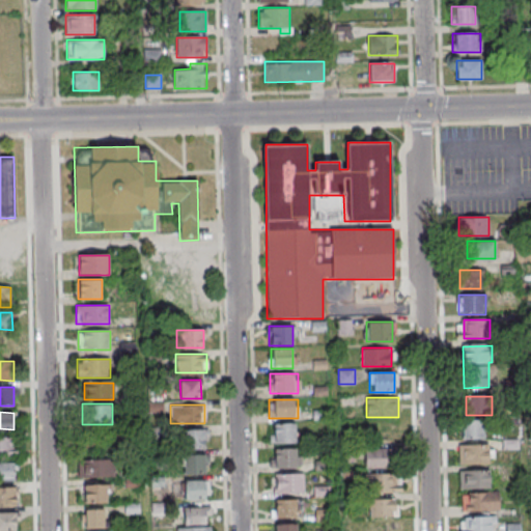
[(483,421),(460,421),(460,440),(483,440),(483,421)]
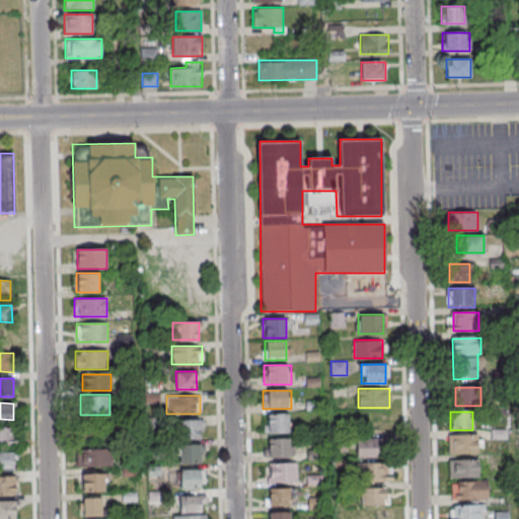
[(290,433),(290,415),(264,415),(264,433),(290,433)]
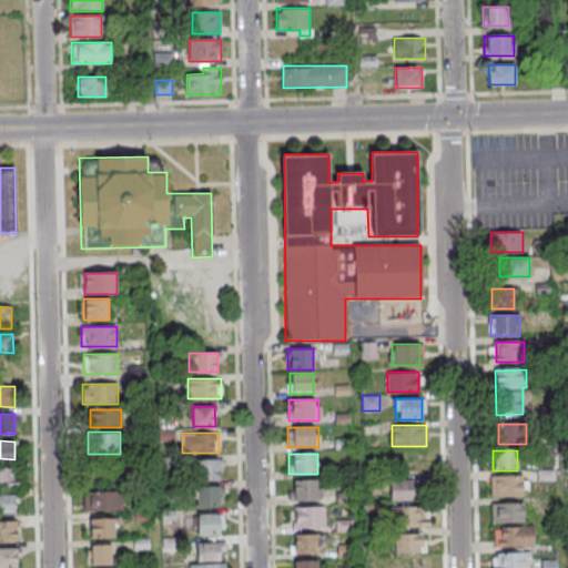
[(195,459),(195,480),(221,480),(221,459),(195,459)]
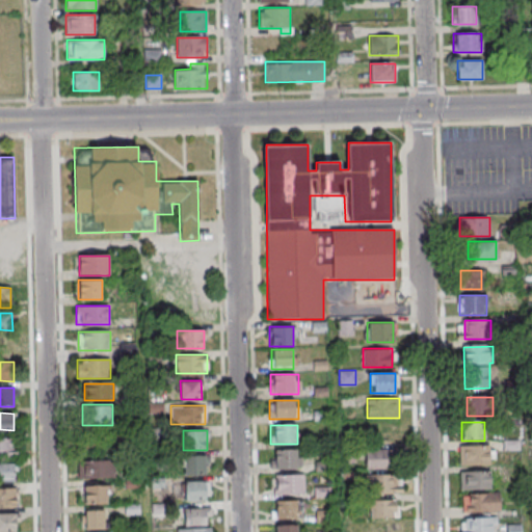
[(110,450),(110,435),(82,435),(82,450),(110,450)]
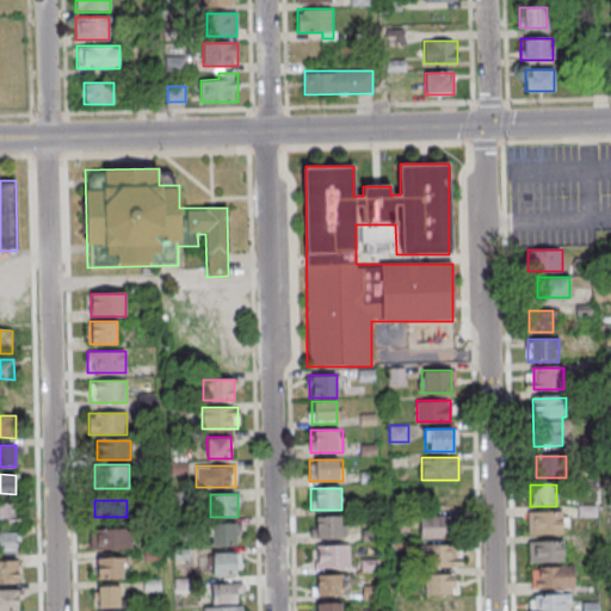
[(0,503),(0,523),(19,524),(19,503),(0,503)]
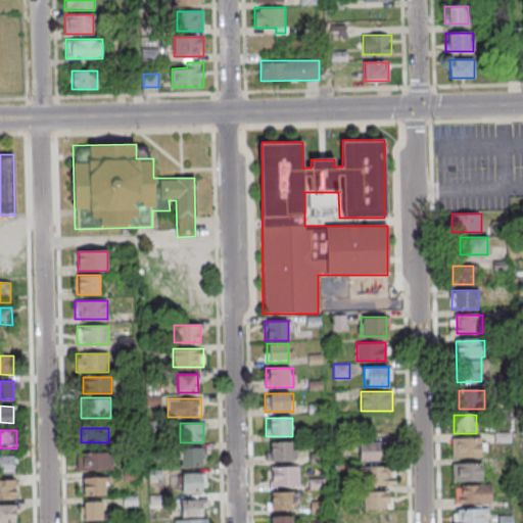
[(452,458),(484,458),(484,439),(452,439),(452,458)]
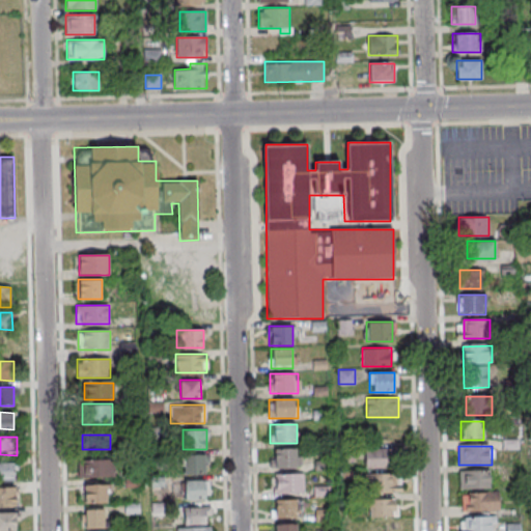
[(272,449),(272,469),(299,469),(299,449),(272,449)]
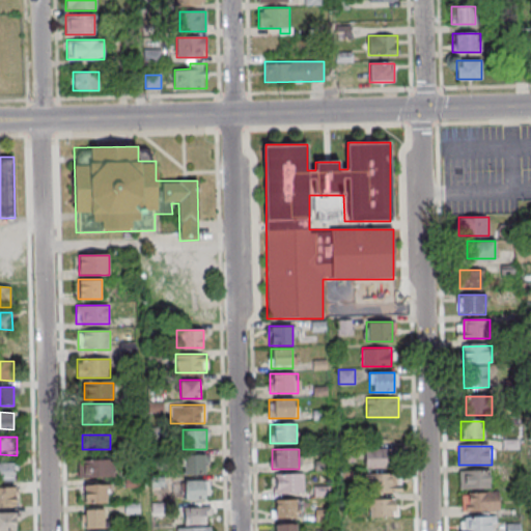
[(364,468),(397,468),(397,449),(364,449),(364,468)]
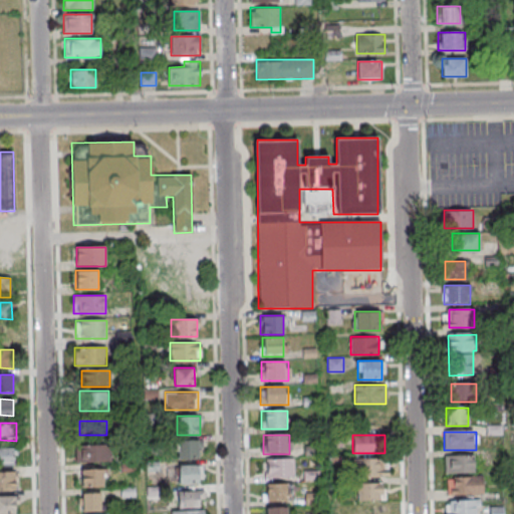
[(198,439),(178,439),(178,458),(198,458),(198,439)]
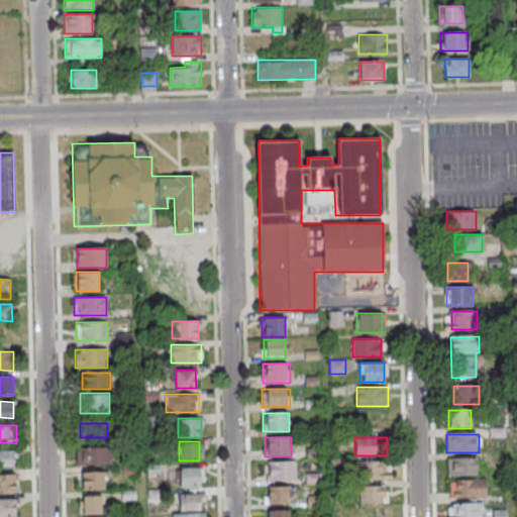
[(77,446),(77,464),(111,464),(111,446),(77,446)]
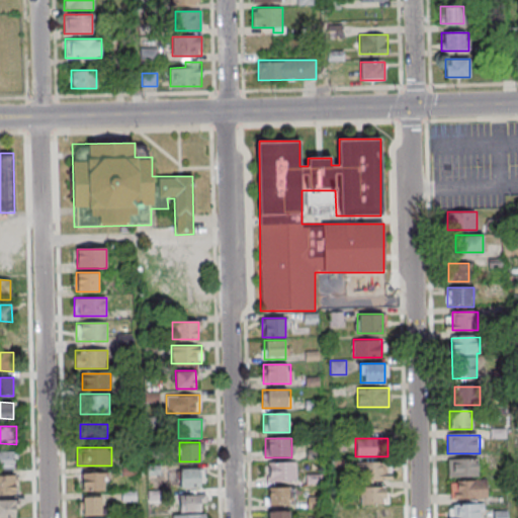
[(0,450),(0,467),(14,468),(14,450),(0,450)]
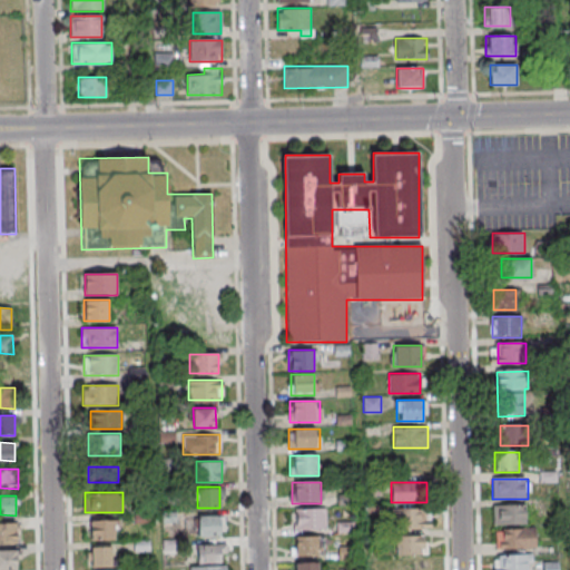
[(493,523),(524,523),(524,505),(493,505),(493,523)]
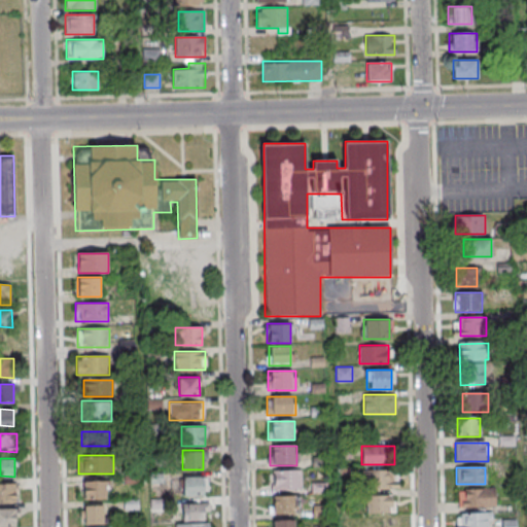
[(270,471),(270,490),(302,490),(302,471),(270,471)]
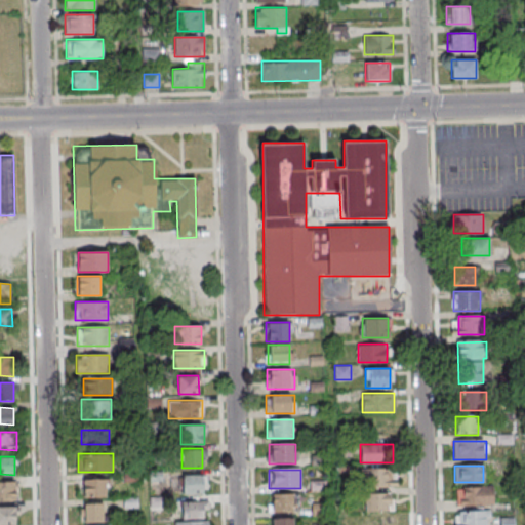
[(365,470),(365,487),(398,487),(398,470),(365,470)]
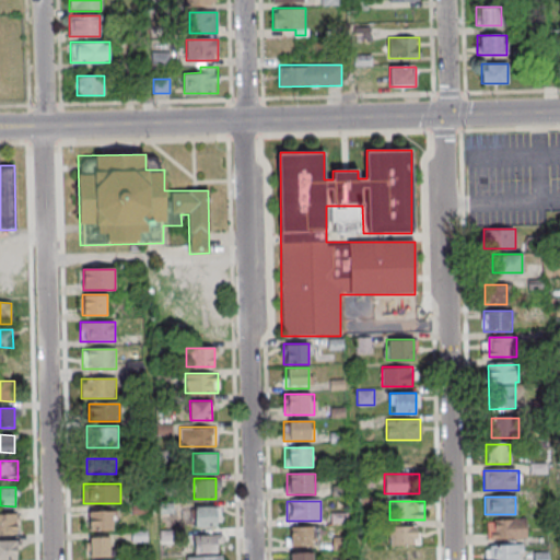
[(220,526),(220,505),(194,505),(194,526),(220,526)]
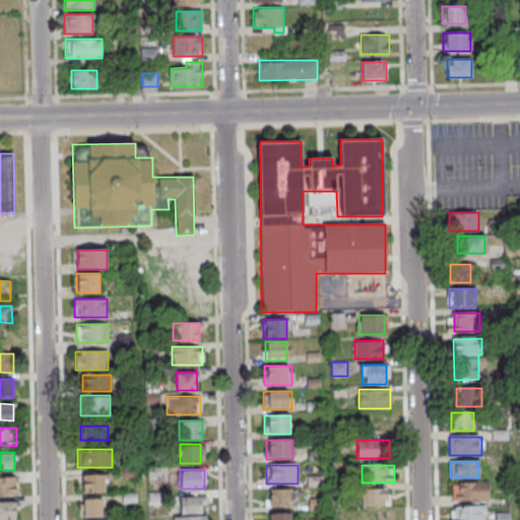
[(105,492),(105,473),(82,474),(82,492),(105,492)]
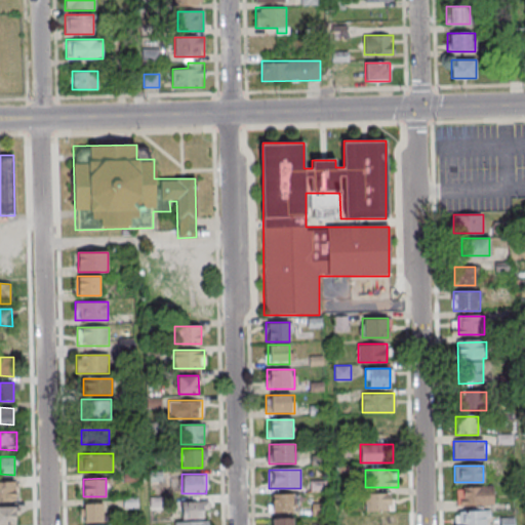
[(0,480),(0,499),(16,500),(16,481),(0,480)]
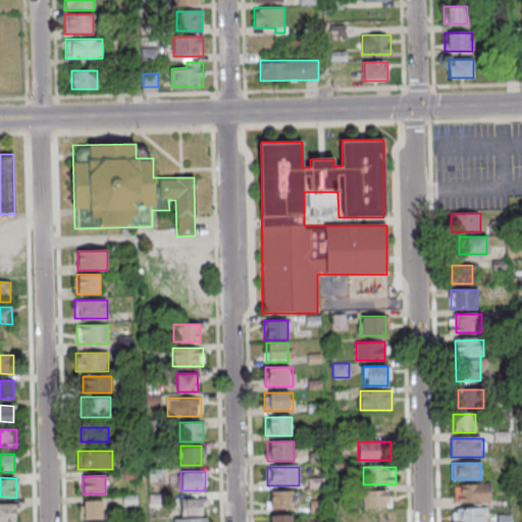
[(490,503),(490,484),(455,484),(455,503),(490,503)]
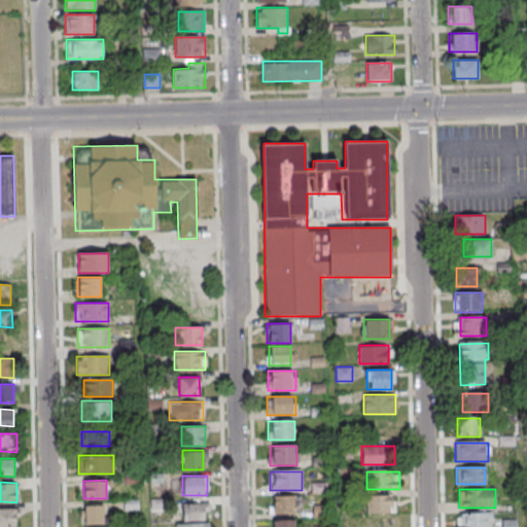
[(366,514),(394,514),(394,496),(366,496),(366,514)]
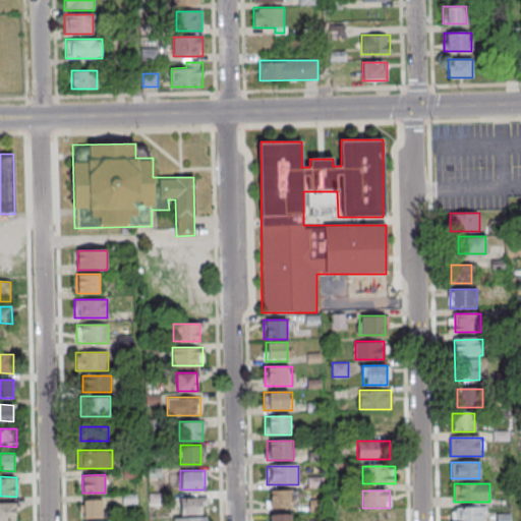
[(267,508),(292,508),(292,491),(267,491),(267,508)]
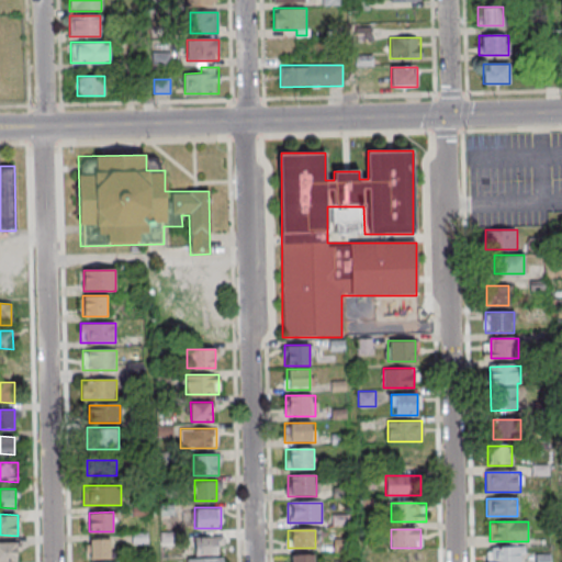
[(222,554),(222,536),(194,536),(194,554),(222,554)]
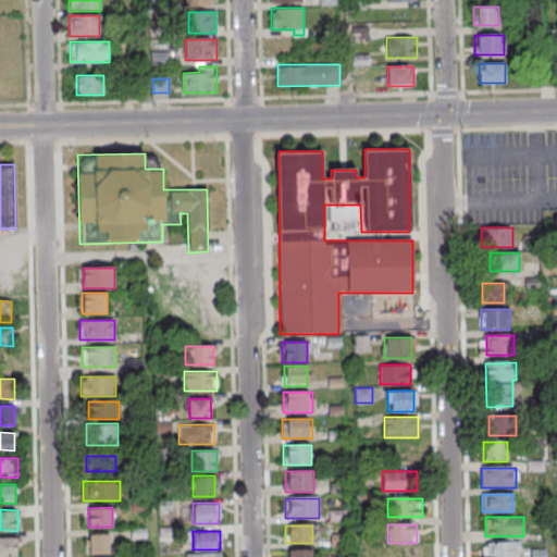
[(86,554),(110,554),(110,533),(86,533),(86,554)]
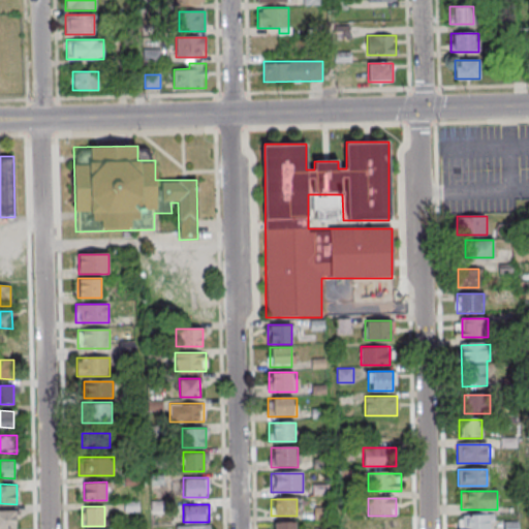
[(17,509),(0,509),(0,528),(17,528),(17,509)]
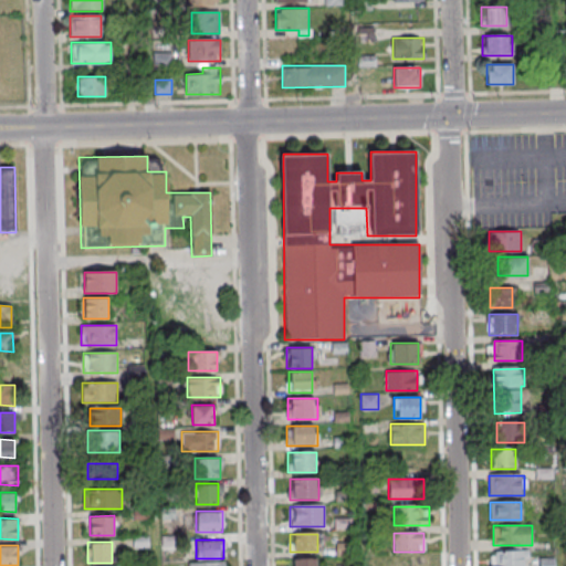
[(491,552),(490,565),(527,565),(527,552),(491,552)]
